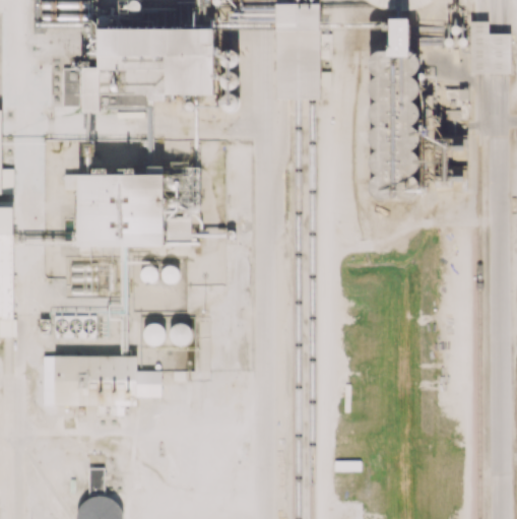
[(0,193),(1,193),(1,195),(14,194),(13,169),(1,169),(1,110),(0,109),(0,193)]
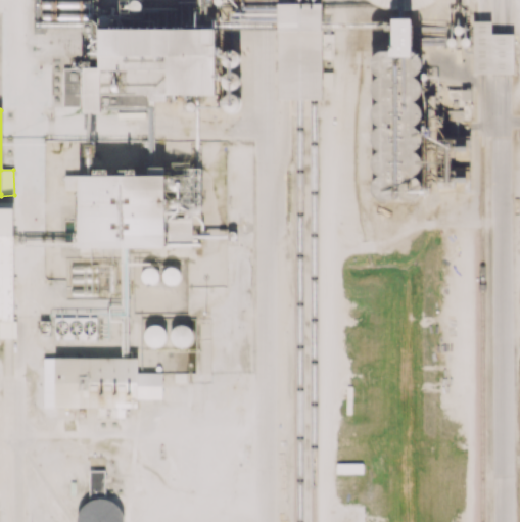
[(74,245),(192,248),(191,218),(160,218),(162,167),(146,167),(145,173),(132,173),(131,167),(123,168),(123,173),(103,173),(103,168),(90,168),(90,173),(74,173),(74,230),(71,230),(71,243),(71,245),(74,245)]
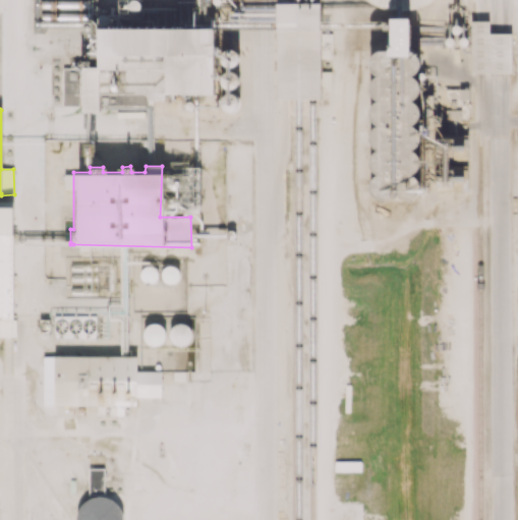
[(0,338),(16,338),(13,245),(13,235),(12,200),(0,200),(0,338)]
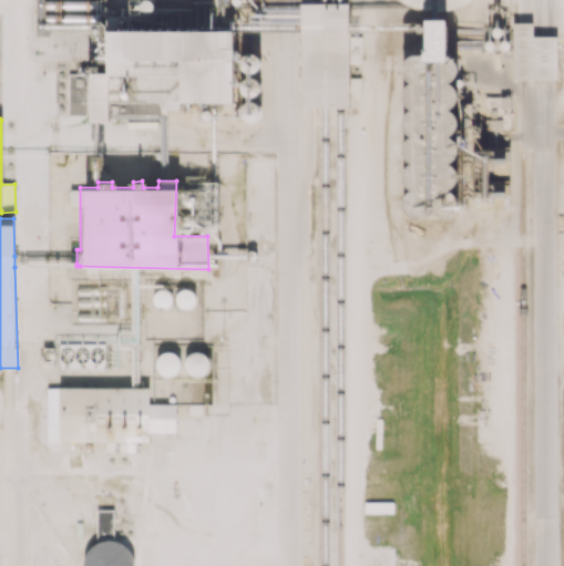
[(42,349),(54,349),(60,345),(67,345),(82,345),(98,345),(106,345),(105,352),(105,358),(105,362),(105,367),(105,371),(59,370),(57,366),(42,366),(42,349)]
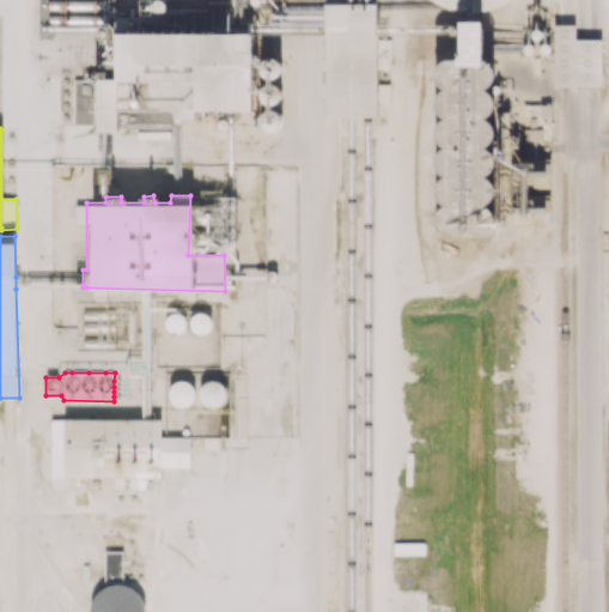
[(64,420),(144,420),(146,420),(154,420),(159,420),(159,438),(189,438),(190,468),(162,468),(162,478),(62,479),(64,420)]
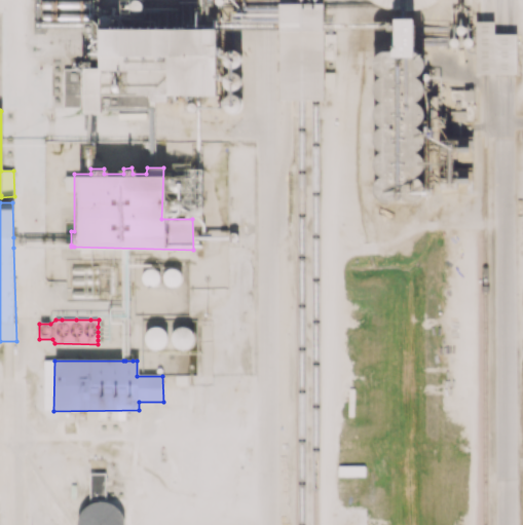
[(122,524),(122,518),(119,513),(115,508),(111,504),(106,503),(98,502),(91,504),(84,508),(80,514),(78,520),(77,524),(122,524)]
